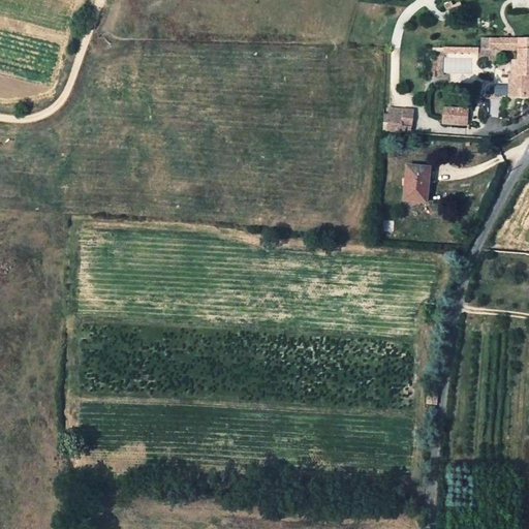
[(478,61),(501,62),(501,49),(500,49),(501,38),(481,38),(480,49),(478,49),(478,61)]
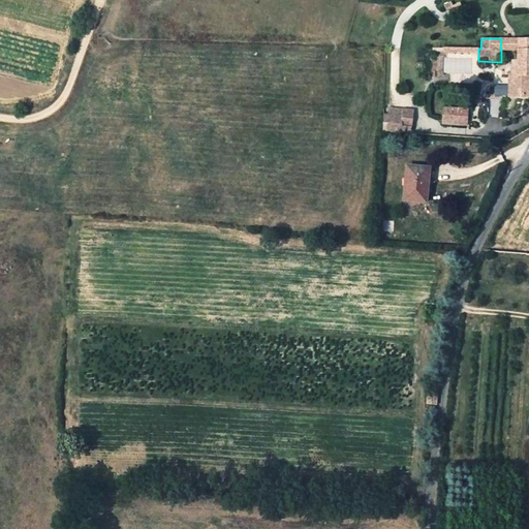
[(528,53),(519,53),(517,99),(528,99),(528,53)]
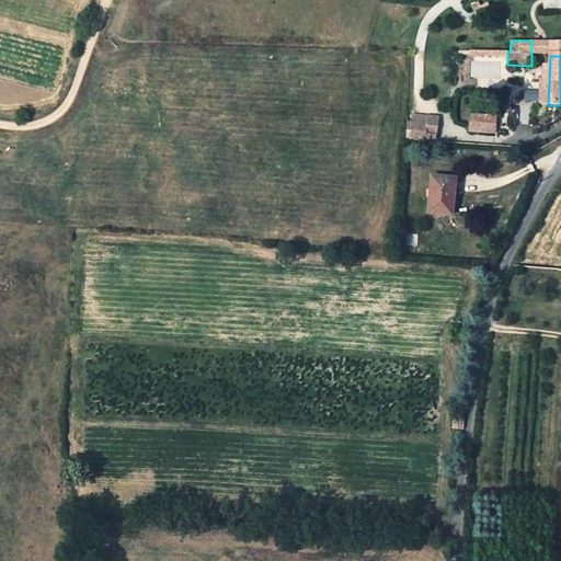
[(496,114),(469,113),(468,132),(495,134),(496,114)]
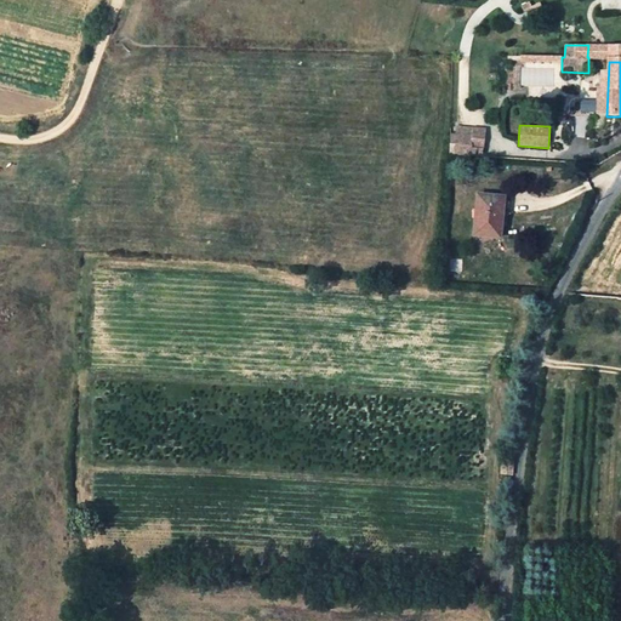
[(483,127),(455,126),(453,158),(482,159),(483,127)]
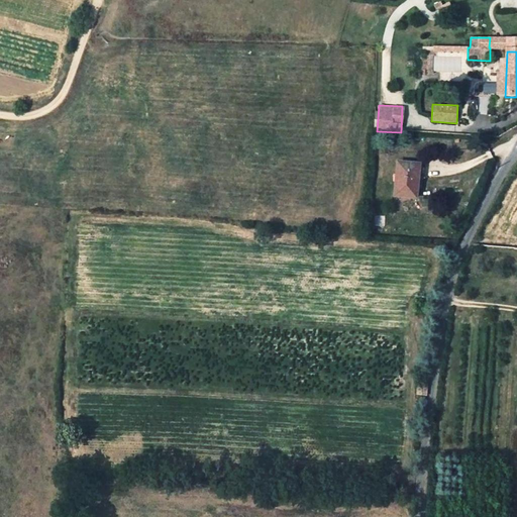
[(415,197),(416,187),(417,166),(400,164),(397,196),(415,197)]
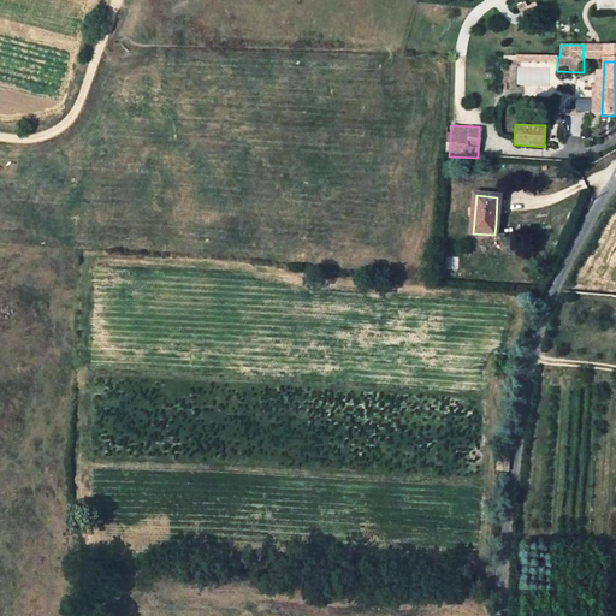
[(498,455),(498,460),(497,469),(508,471),(510,457),(510,456),(498,455)]
